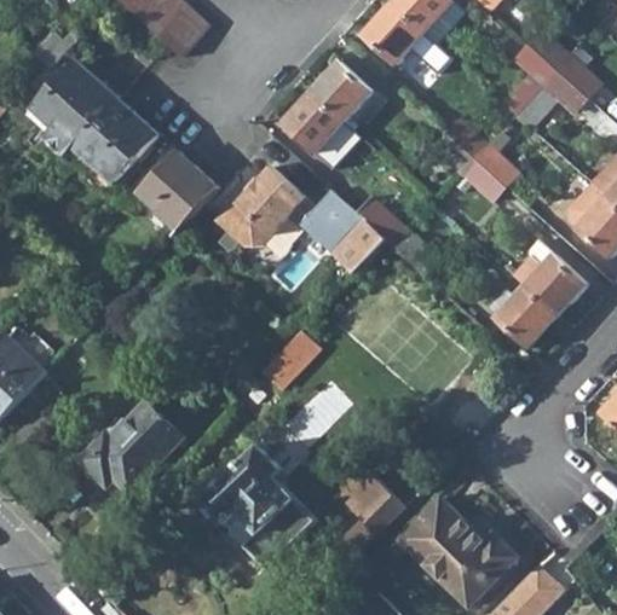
[(120,0),(180,53),(208,23),(182,0),(120,0)]
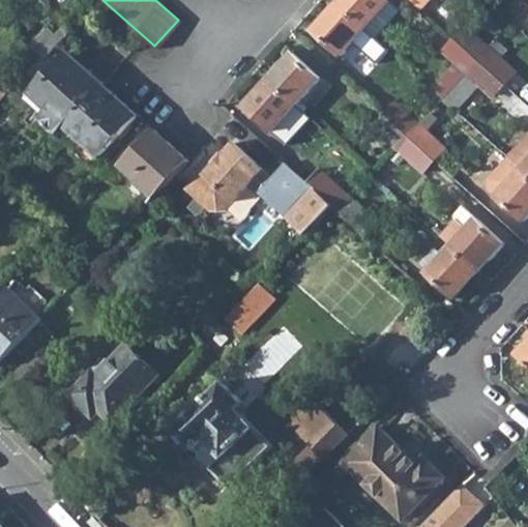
[(310,26),(338,52),(361,26),(333,0),(310,26)]
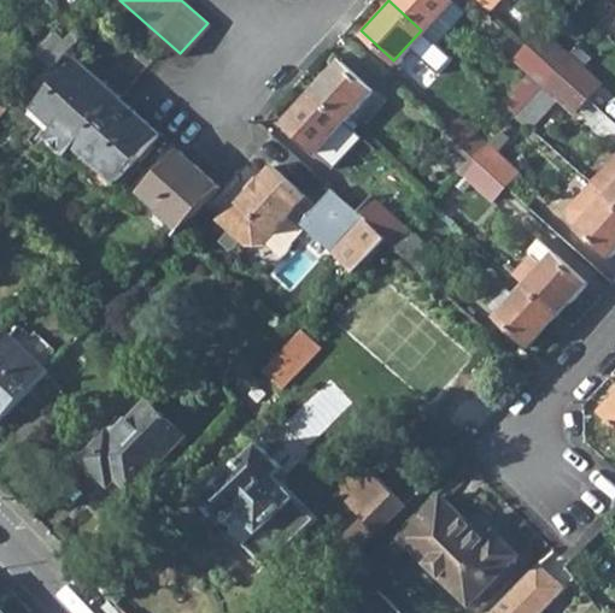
[(388,0),(421,30),(449,0),(388,0)]
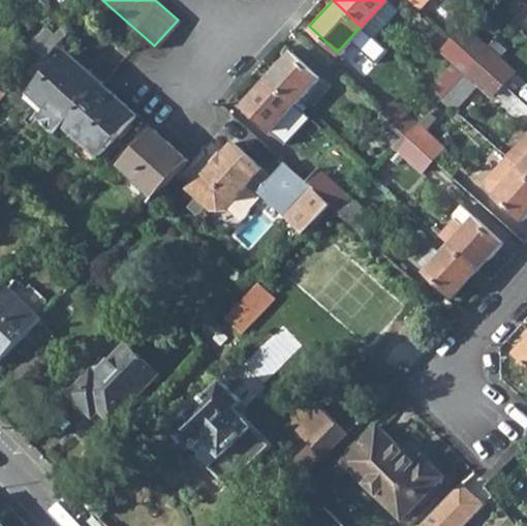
[(451,37),(473,58),(485,45),(462,24),(451,37)]
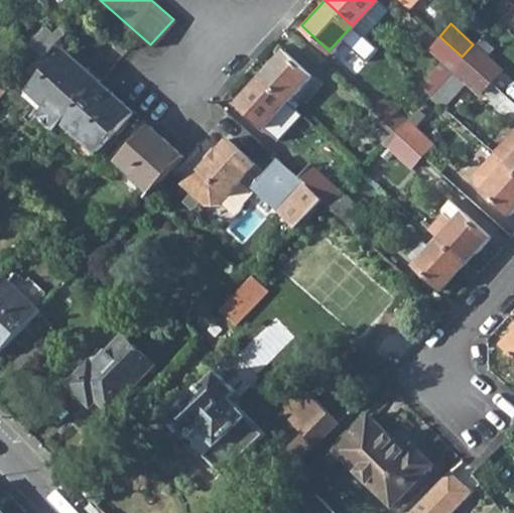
[(36,52),(40,56),(56,37),(43,25),(26,43),(36,52)]
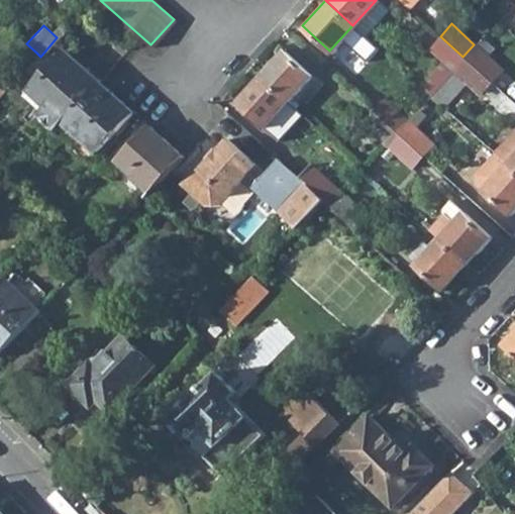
[(429,47),(452,68),(462,57),(440,36),(429,47)]
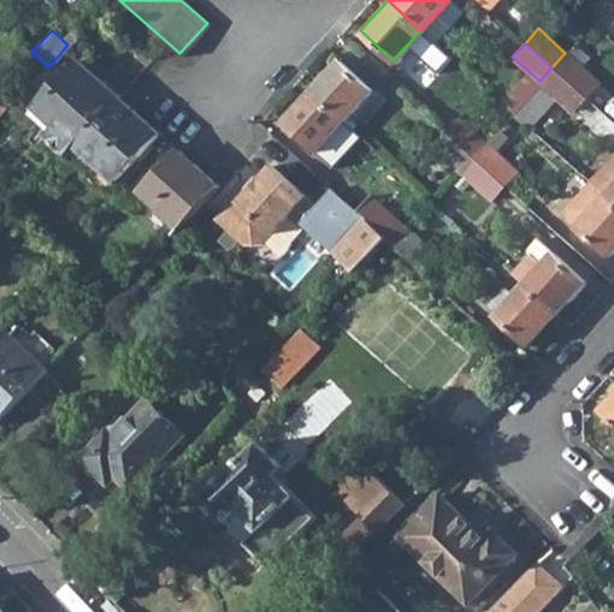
[(551,67),(583,95),(596,81),(565,53),(551,67)]
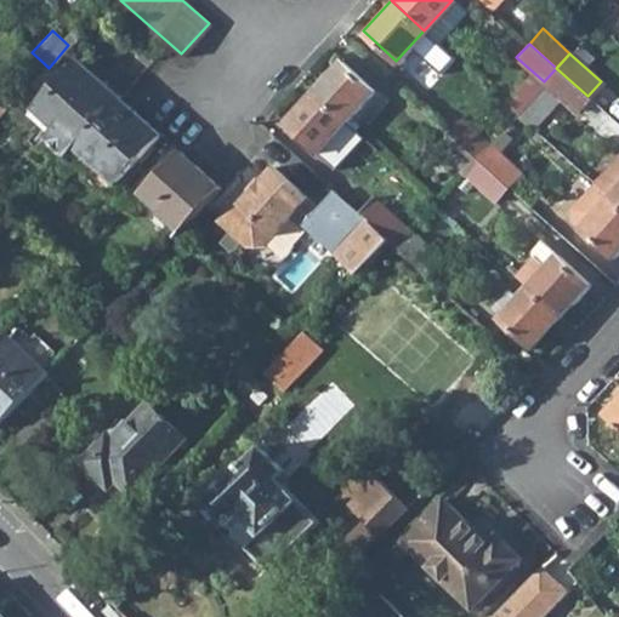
[(311,90),(344,119),(372,87),(339,57),(311,90)]
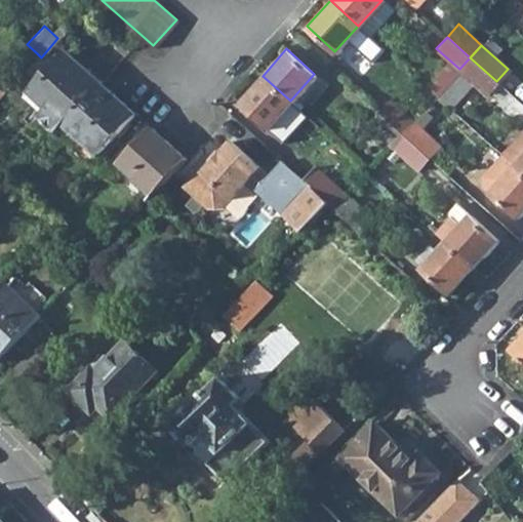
[(98,81),(64,49),(26,91),(43,106),(35,114),(53,130),(61,122),(98,81)]
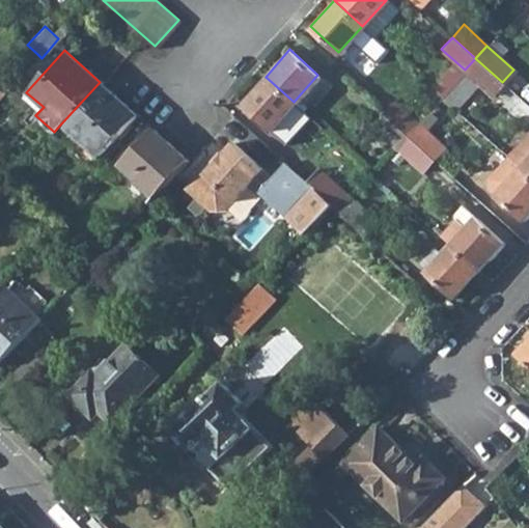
[(44,59),(42,58),(37,54),(23,70),(29,76),(44,59)]
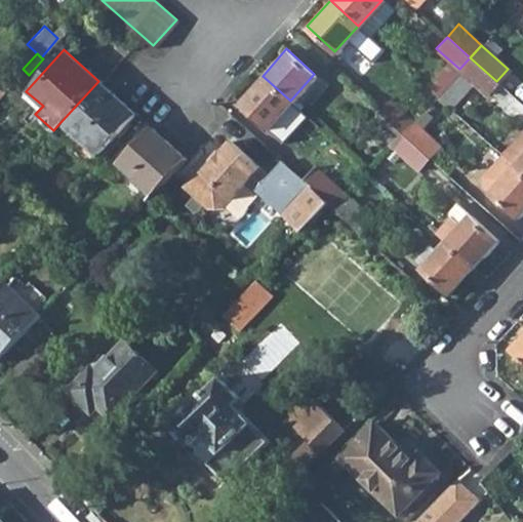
[(435,95),(450,109),(474,83),(485,93),(496,81),(470,57),(459,69),(435,95)]
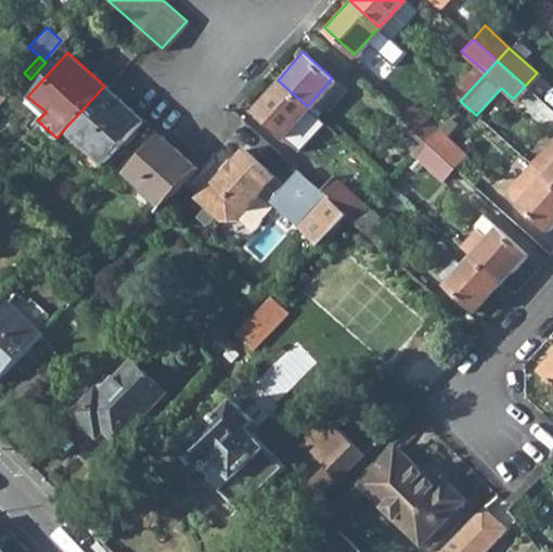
[(326,125),(307,106),(278,80),(252,107),(282,133),(294,120),(313,139),(326,125)]
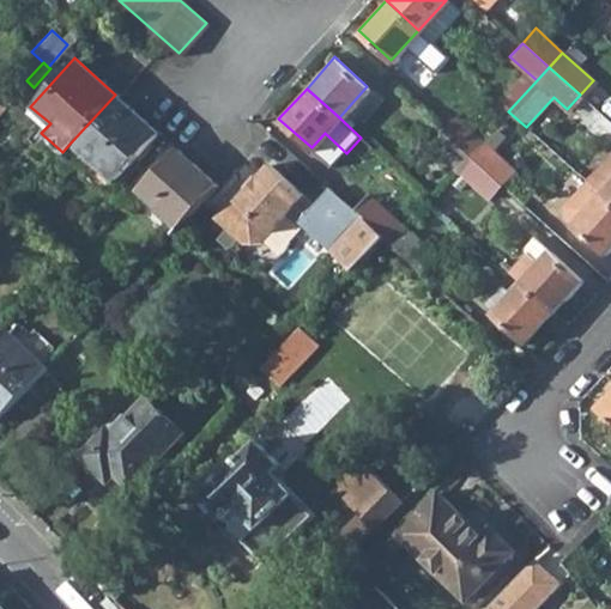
[(0,110),(11,98),(2,91),(0,93),(0,110)]
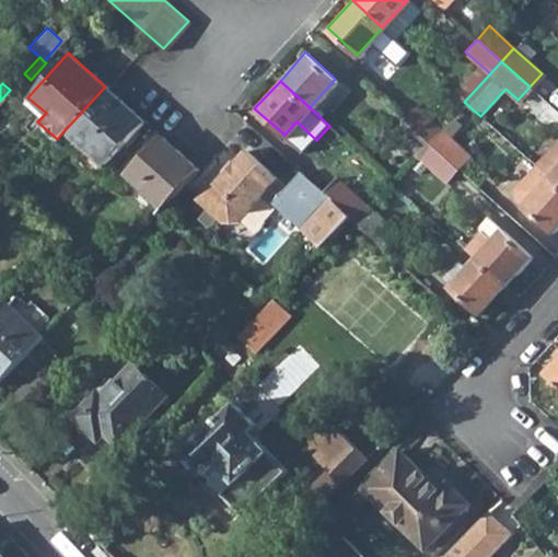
[(65,130),(102,163),(141,118),(105,86),(65,130)]
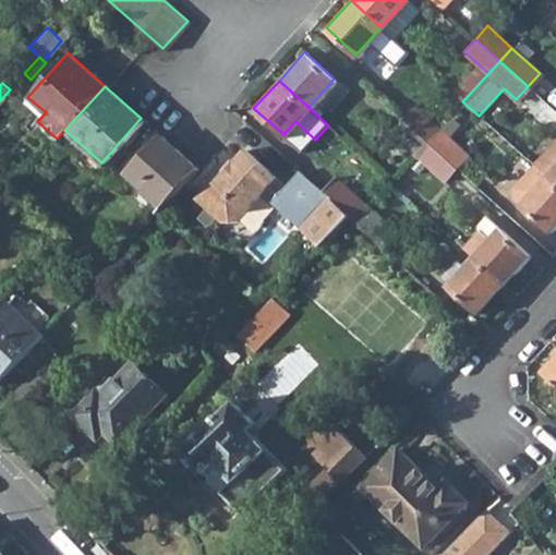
[(401,118),(426,141),(438,129),(413,106),(401,118)]
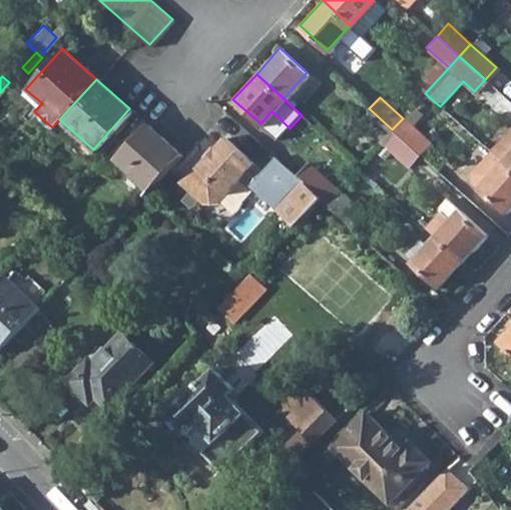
[(358,121),(381,142),(392,129),(369,108),(358,121)]
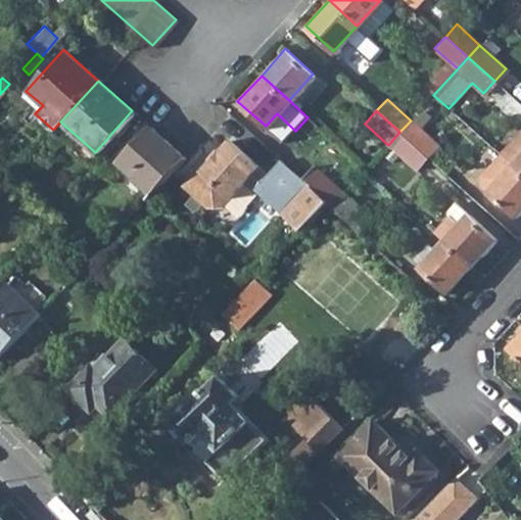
[(399,132),(425,155),(436,143),(411,121),(399,132)]
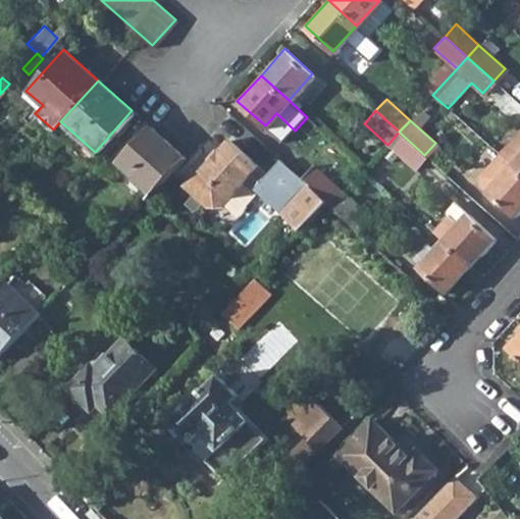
[(115,160),(149,192),(183,156),(149,125),(115,160)]
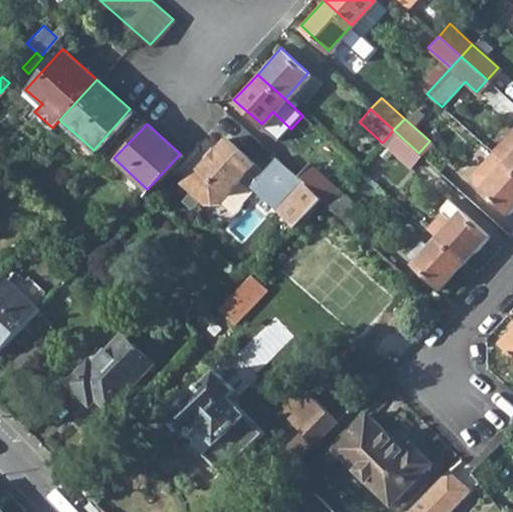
[(503,161),(512,170),(512,125),(490,151),(503,161)]
